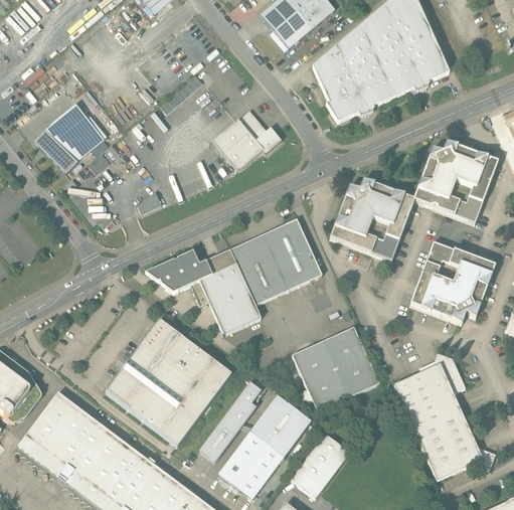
[(290,46),(311,27),(287,0),(276,0),(262,13),(275,29),(290,46)]
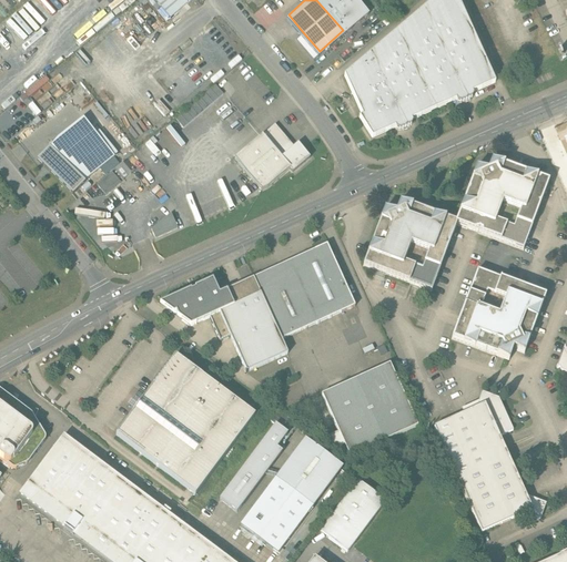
[(316,0),(343,30),(368,9),(361,0),(316,0)]
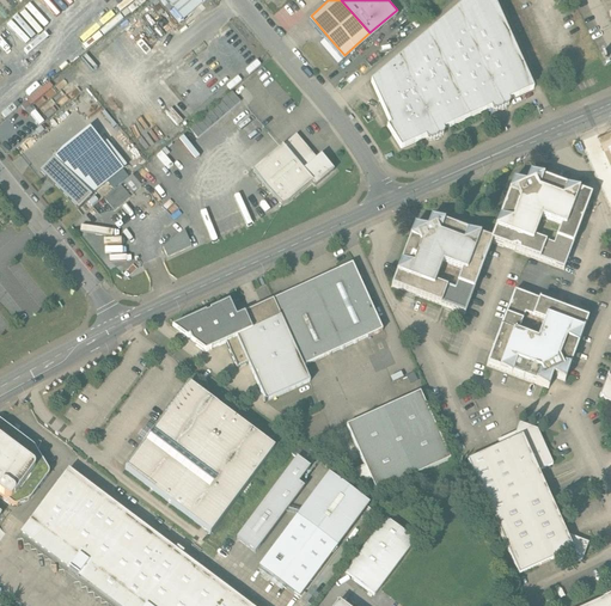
[(460,0),(372,75),(391,120),(389,121),(402,144),(427,132),(428,134),(431,135),(444,129),(445,127),(444,124),(493,103),(493,104),(496,106),(509,101),(511,97),(509,95),(535,84),(498,0),(460,0)]
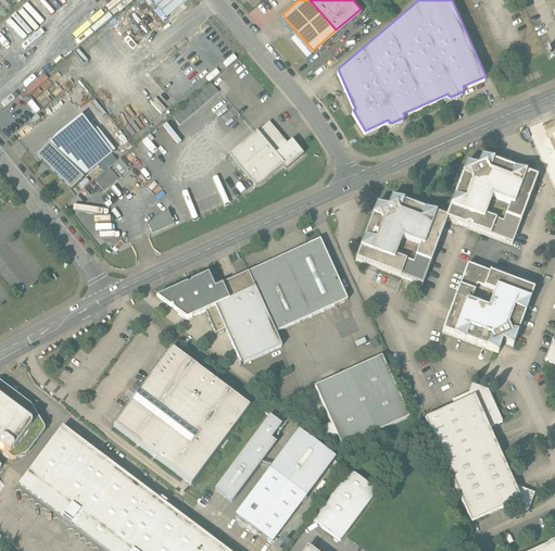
[(307,53),(313,50),(297,32),(292,35),(307,53)]
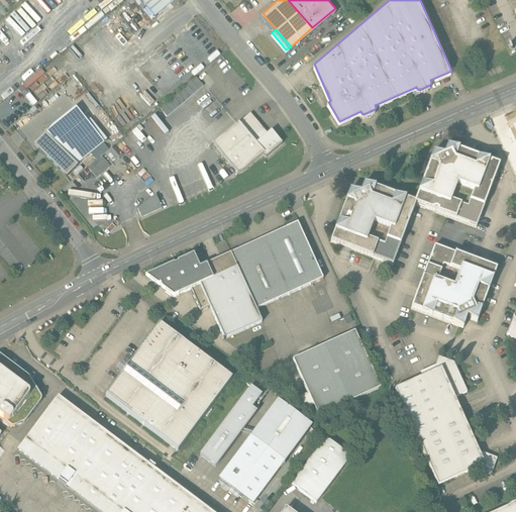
[(197,72),(160,103),(167,112),(204,81),(197,72)]
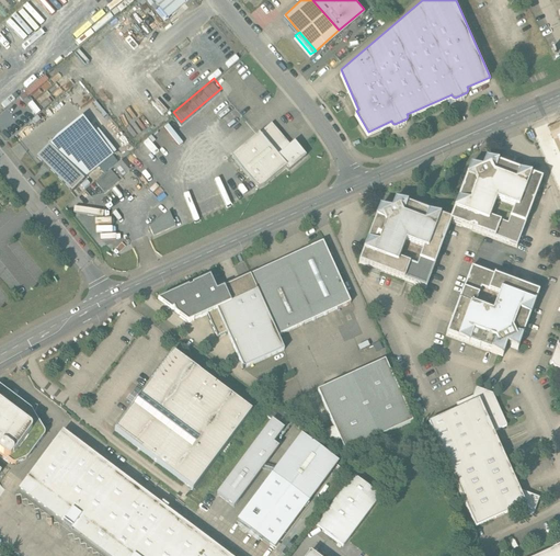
[(114,150),(83,112),(57,133),(54,136),(37,154),(72,189),(84,177),(84,176),(114,150)]
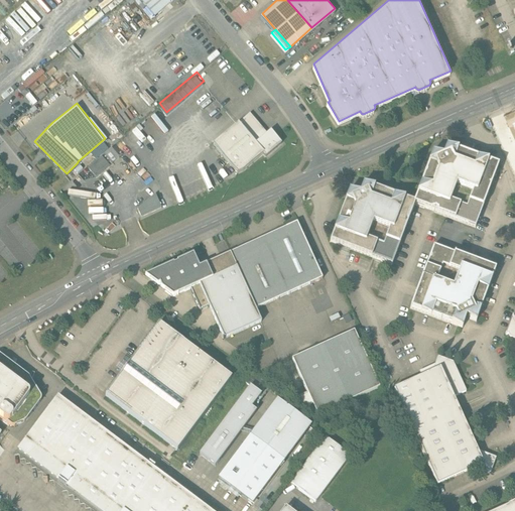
[(239,119),(264,149),(264,150),(266,153),(282,140),(271,127),(267,130),(250,110),(239,119)]
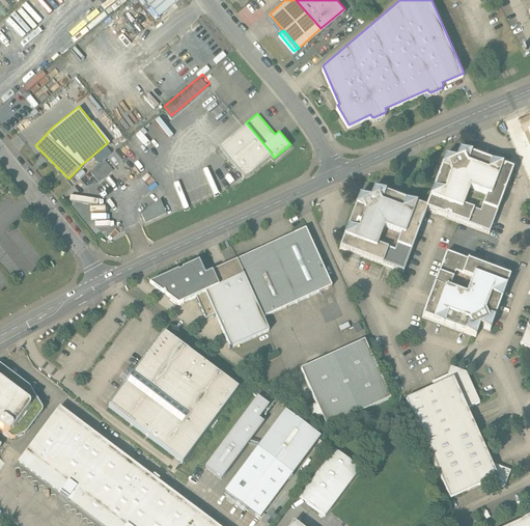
[(272,154),(246,122),(220,144),(245,174),(251,171),(272,155),(272,154)]
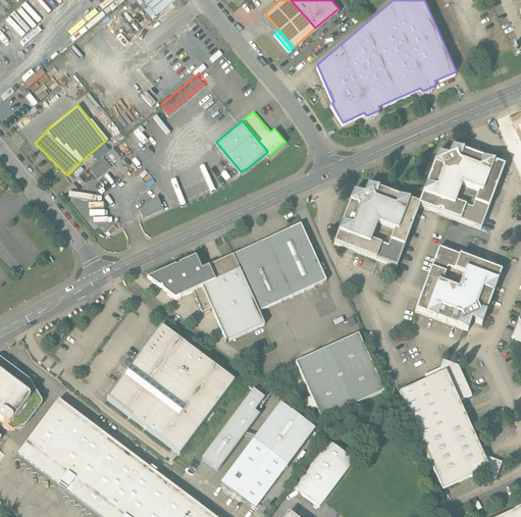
[(481,225),(505,162),(453,143),(450,149),(452,152),(447,154),(446,152),(438,149),(419,200),(420,202),(481,225)]
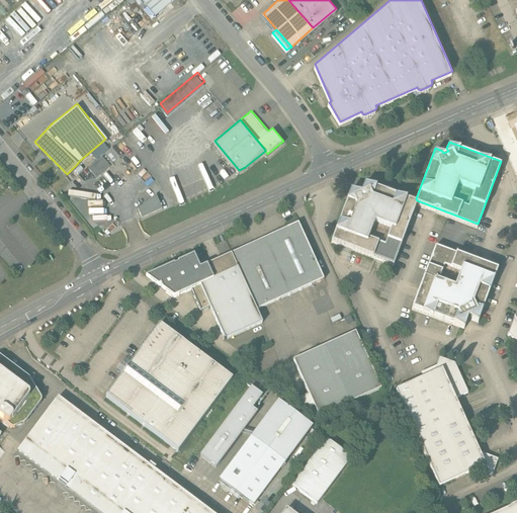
[(103,154),(89,165),(97,174),(110,163),(103,154)]
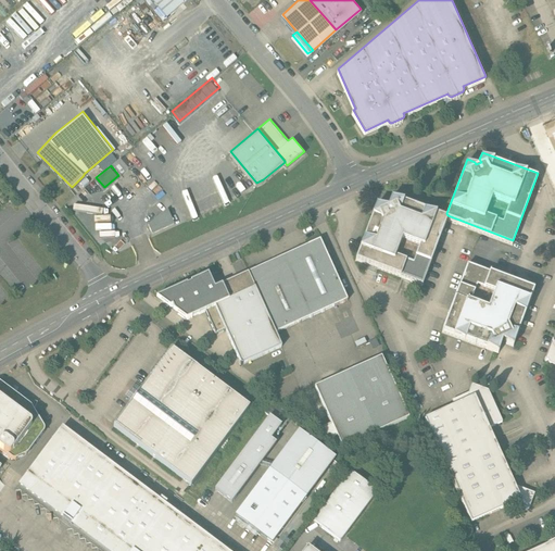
[(423,280),(448,215),(446,213),(392,193),(390,200),(391,202),(386,205),(385,202),(377,200),(356,255),(423,280)]
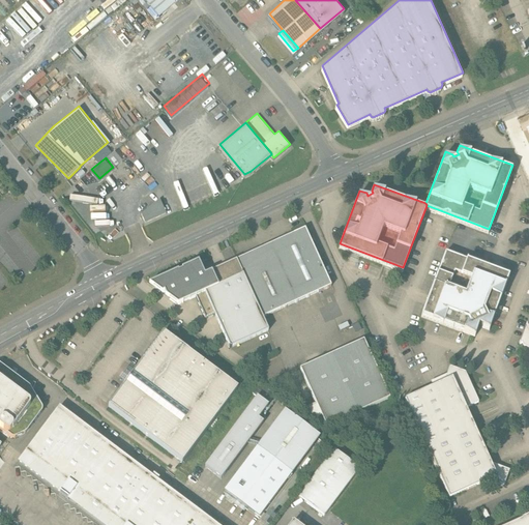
[(160,196),(148,205),(149,208),(142,211),(146,220),(167,209),(160,196)]
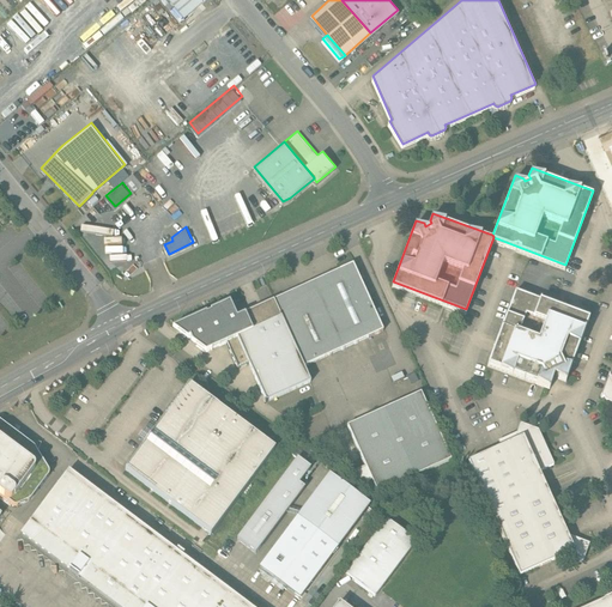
[(353,259),(274,295),(304,362),(383,326),(353,259)]
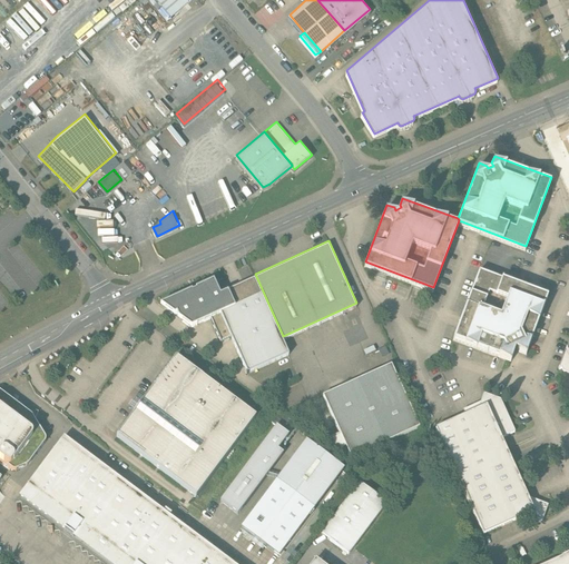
[(527,349),(548,293),(480,267),(454,335),(511,356),(513,349),(512,346),(519,344),(520,346),(527,349)]
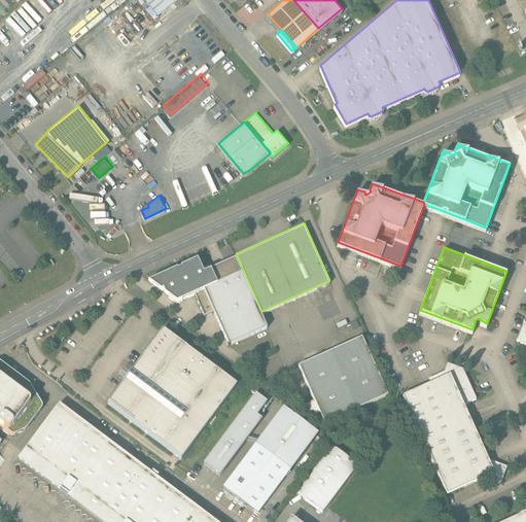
[(153,276),(149,278),(156,283),(162,287),(164,285),(166,289),(165,289),(177,299),(195,290),(205,313),(214,309),(230,342),(268,324),(261,311),(236,253),(210,265),(204,268),(198,255),(153,276)]
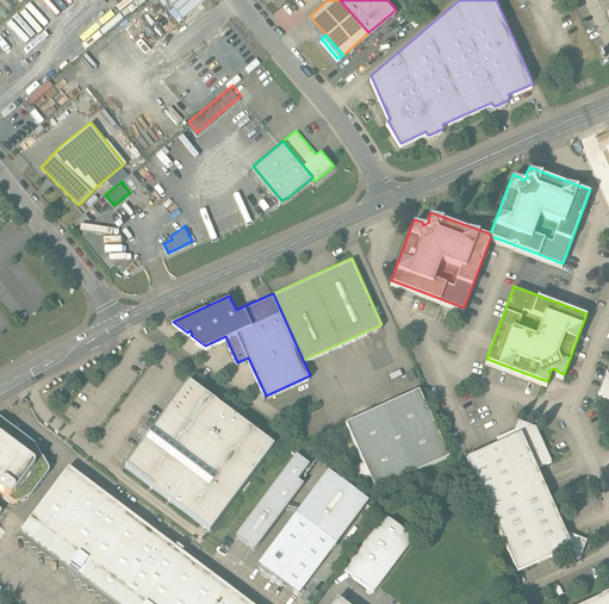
[(401,366),(390,371),(392,377),(403,372),(401,366)]
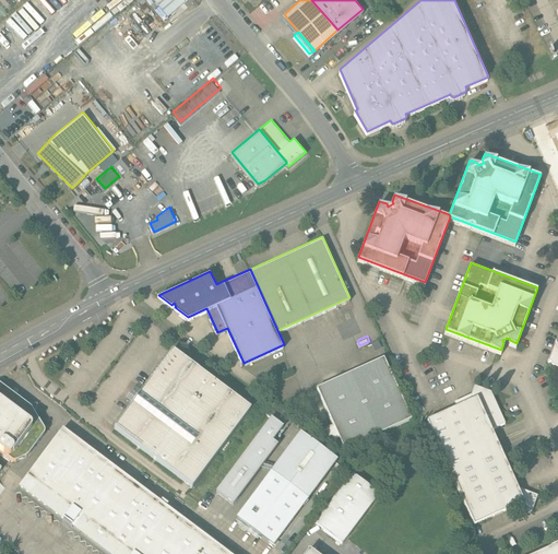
[(378,336),(371,339),(376,346),(382,343),(378,336)]
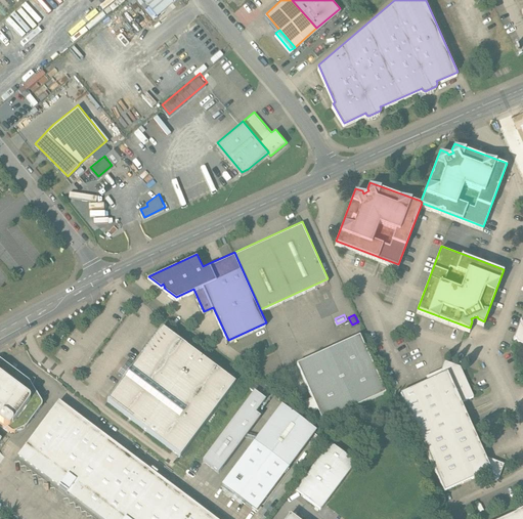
[(107,397),(181,452),(235,380),(163,325),(107,397)]
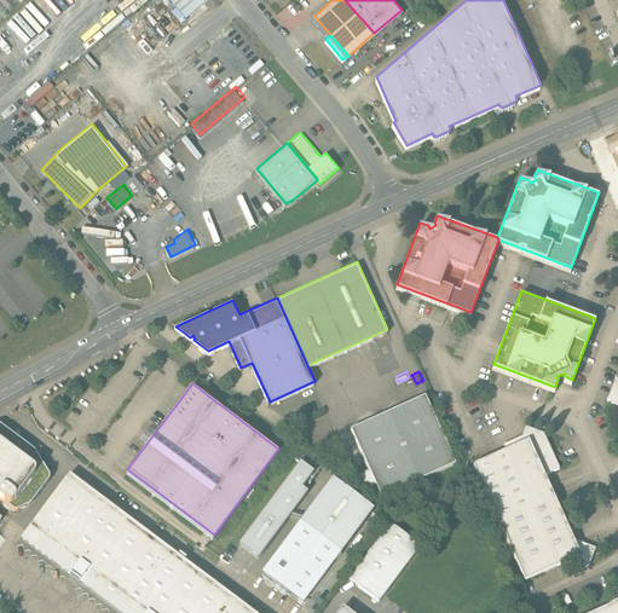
[(382,493),(456,460),(426,392),(415,397),(351,426),(370,468),(376,480),(382,493)]
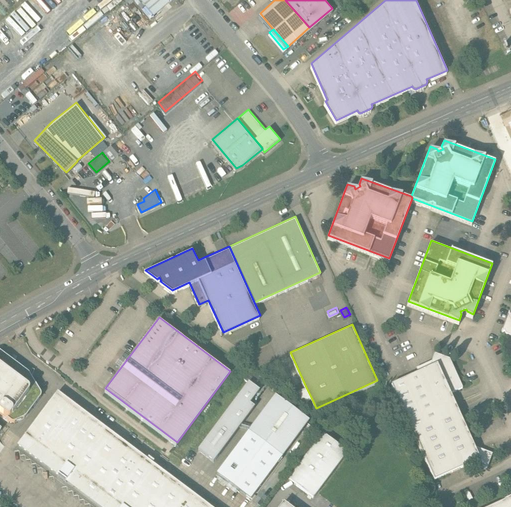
[(42,391),(41,389),(29,369),(0,346),(0,427),(2,426),(1,424),(0,423),(0,408),(12,418),(14,418),(16,418),(26,413),(41,393),(42,391)]
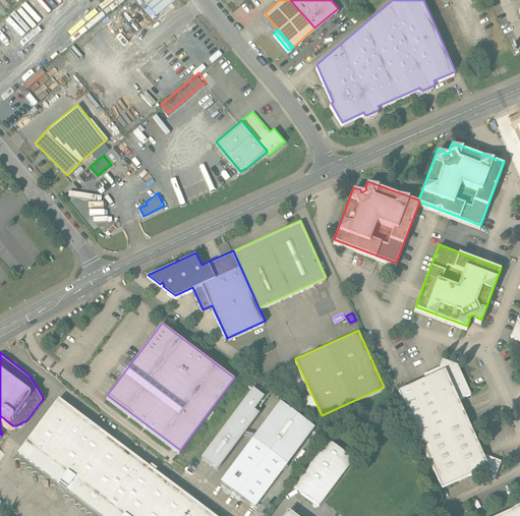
[(426,376),(399,388),(443,483),(476,469),(489,474),(497,471),(502,457),(482,451),(458,396),(471,391),(458,361),(443,355),(440,364),(423,371),(426,376)]
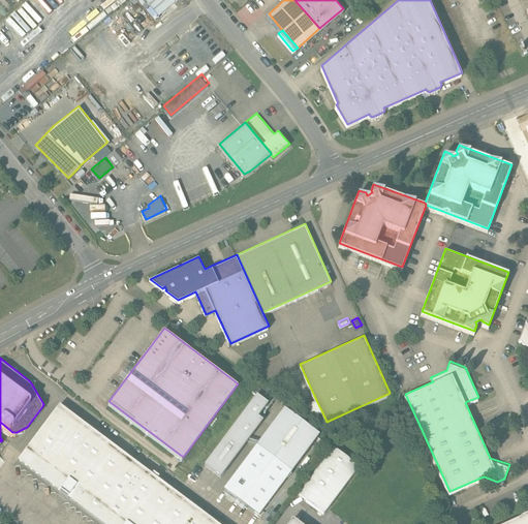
[(275,390),(259,378),(252,388),(257,392),(205,461),(221,473),(264,417),(258,413),(269,400),(268,399),(275,390)]
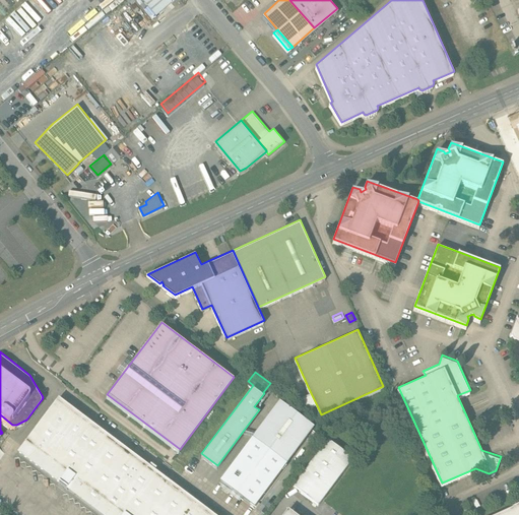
[(316,403),(311,393),(299,398),(304,409),(316,403)]
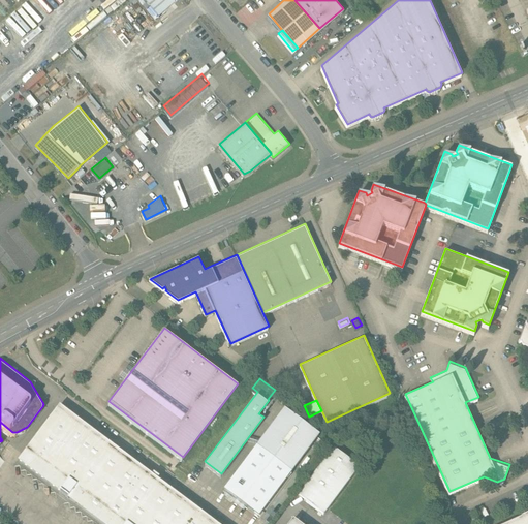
[(218,523),(156,478),(160,473),(154,468),(151,473),(58,404),(21,454),(62,485),(61,488),(68,493),(70,491),(114,523),(218,523)]
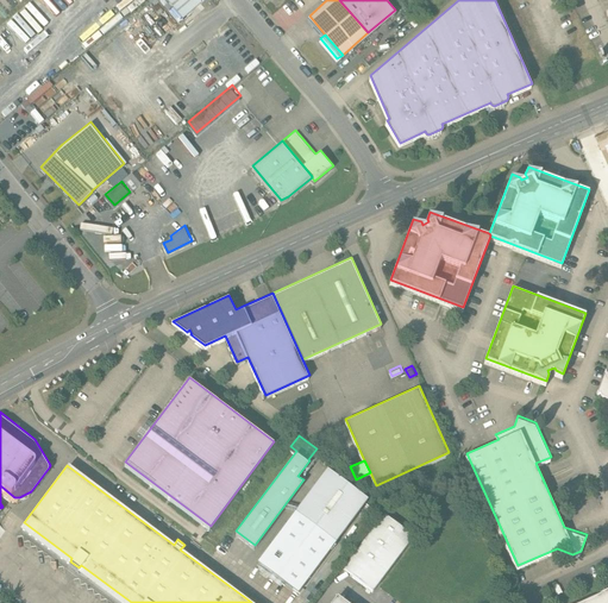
[(258,559),(299,589),(368,496),(328,466),(258,559)]
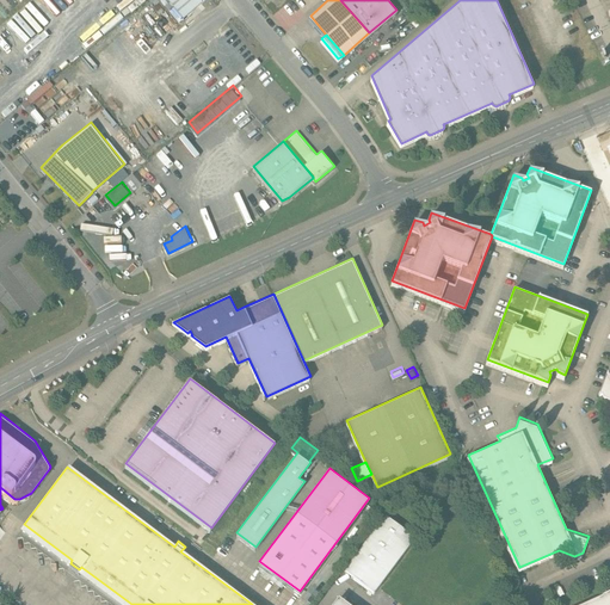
[(345,568),(374,590),(416,535),(386,513),(345,568)]
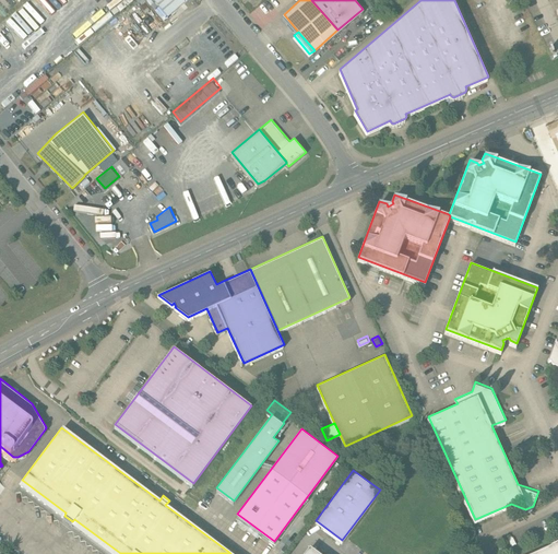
[(557,540),(526,553),(557,553),(557,540)]
